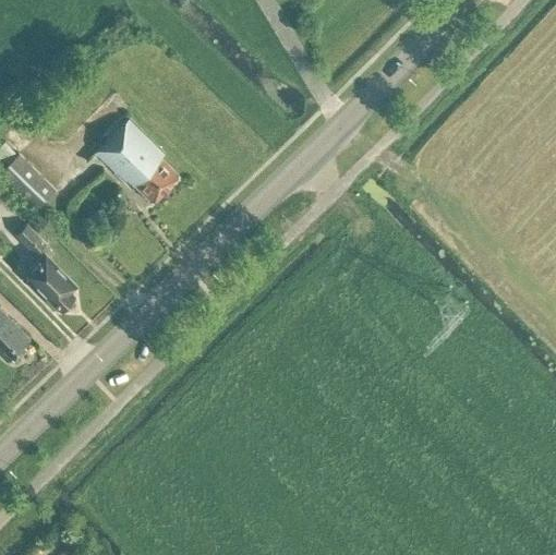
[(154,204),(180,177),(162,159),(166,156),(130,120),(96,154),(133,190),(136,186),(154,204)]
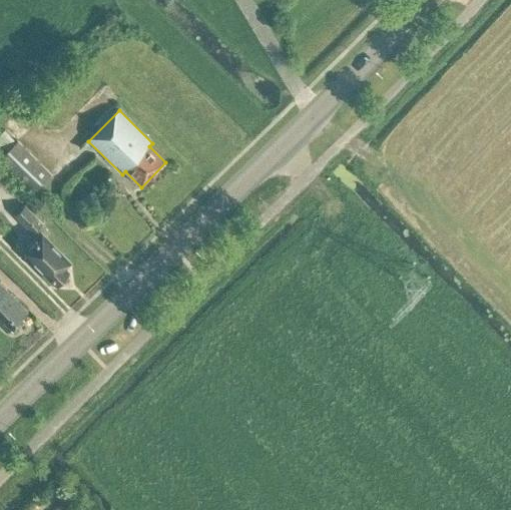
[(17,143),(4,130),(0,134),(0,161),(33,193),(52,173),(19,141),(17,143)]
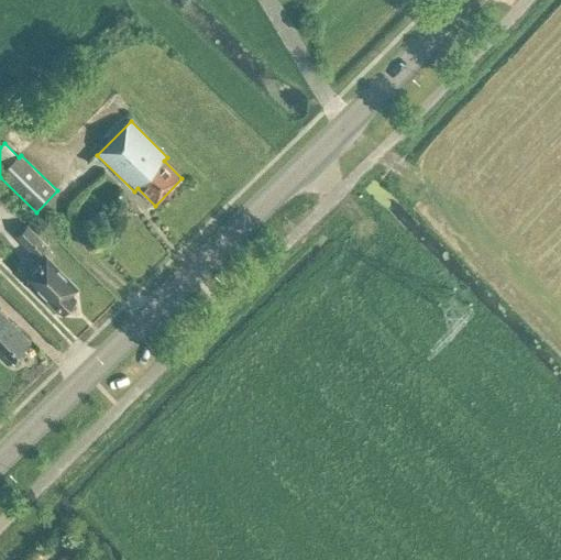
[(62,314),(76,300),(72,295),(77,289),(51,262),(56,256),(28,228),(17,239),(41,263),(26,277),(62,314)]
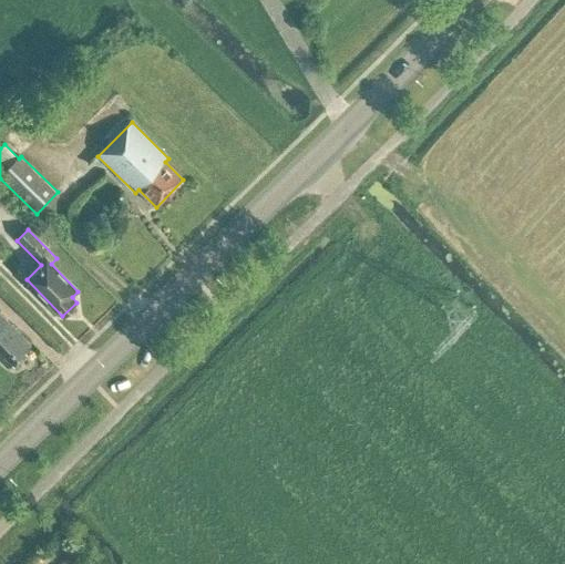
[(31,346),(0,314),(0,359),(8,368),(31,346)]
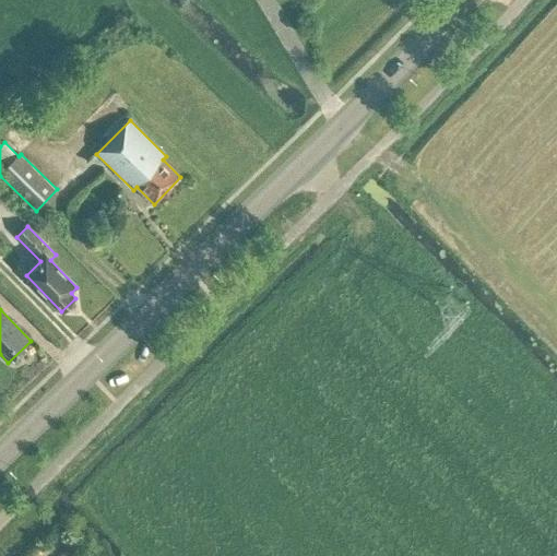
[(80,555),(71,546),(61,555),(80,555)]
